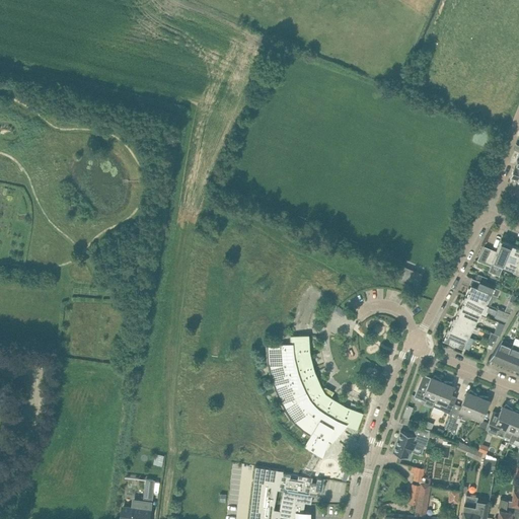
[(512,177),(518,179),(518,150),(514,148),(509,161),(515,163),(510,174),(511,175),(511,176),(513,176),(512,177)]
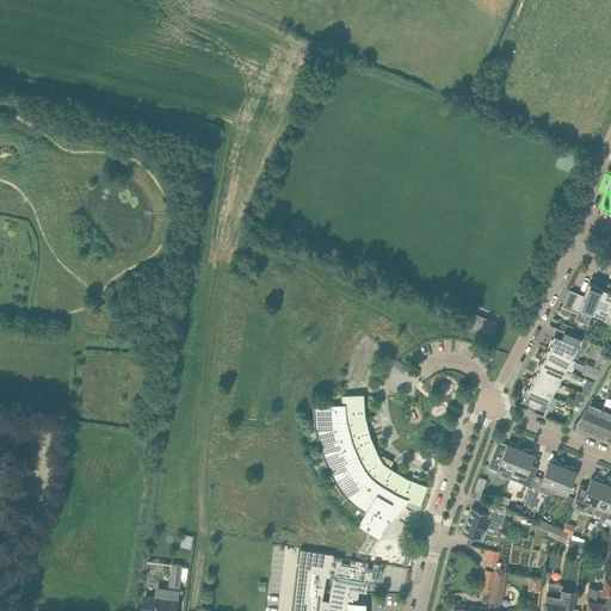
[(571,289),(561,307),(576,313),(578,310),(592,315),(603,288),(590,282),(584,295),(571,289)]
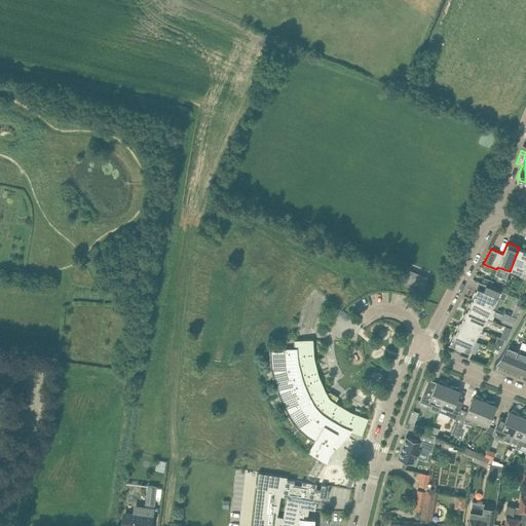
[(525,250),(519,248),(511,269),(521,273),(520,276),(525,278),(525,263),(525,262),(525,250)]
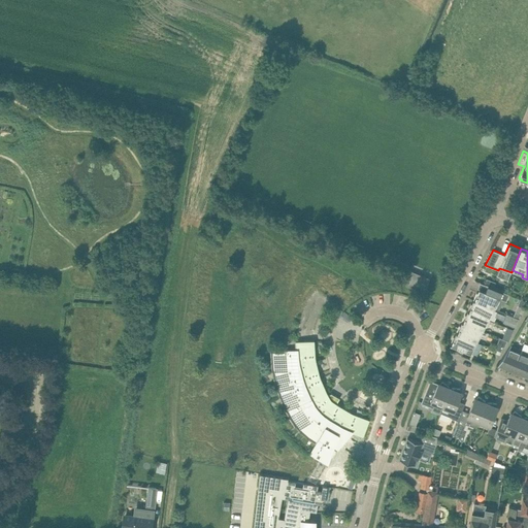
[(424,292),(429,278),(411,271),(406,285),(424,292)]
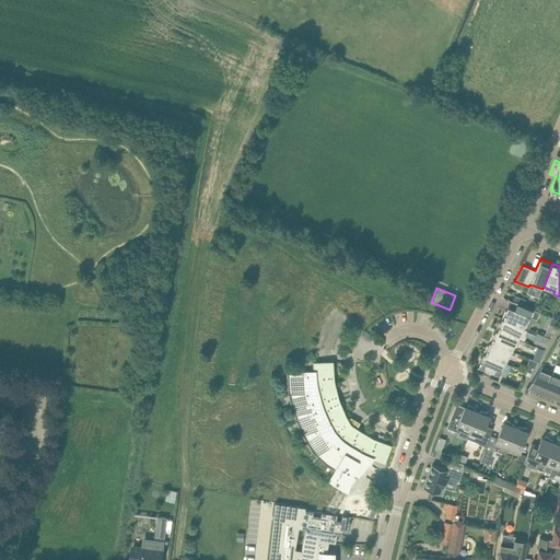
[(504,319),(503,321),(523,329),(531,316),(537,319),(540,312),(524,305),(517,303),(515,308),(509,306),(509,307),(510,307),(509,311),(505,310),(502,318),(504,319)]
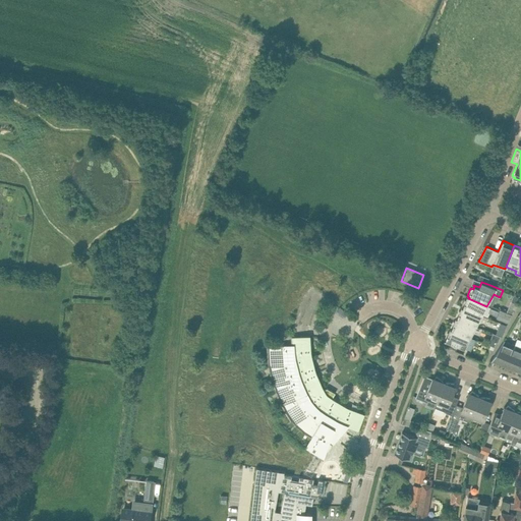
[(463,308),(462,309),(481,317),(486,306),(468,298),(467,300),(465,299),(461,307),(463,308)]
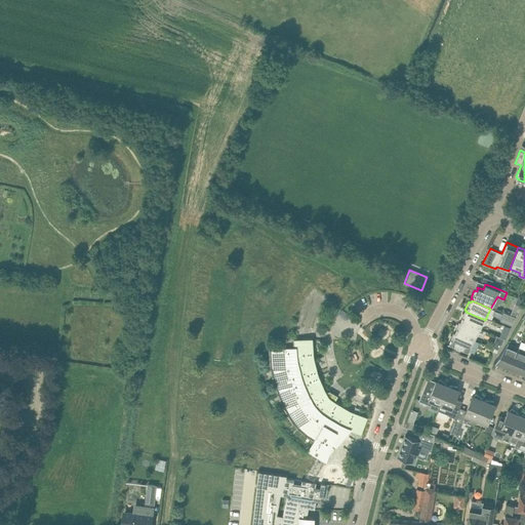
[(342,309),(338,313),(347,319),(351,315),(342,309)]
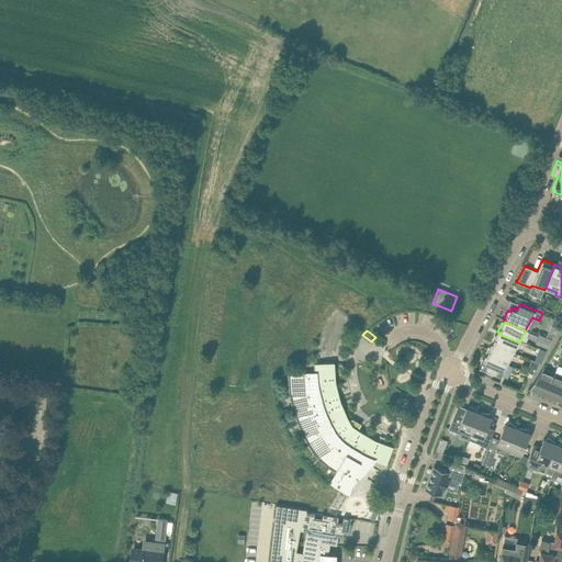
[(493,344),(493,346),(513,353),(519,343),(498,334),(498,336),(495,335),(492,344),(493,344)]
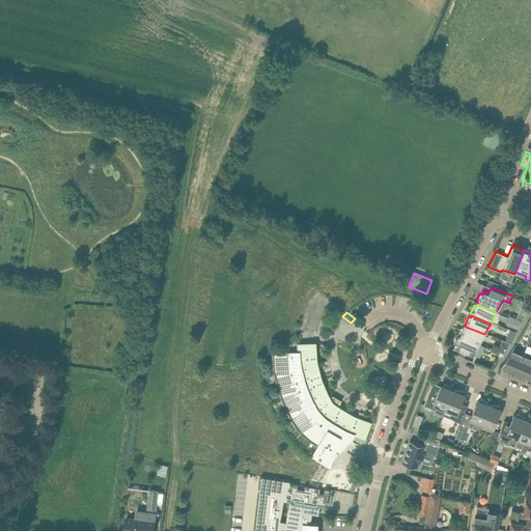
[(519,329),(522,320),(509,315),(506,324),(519,329)]
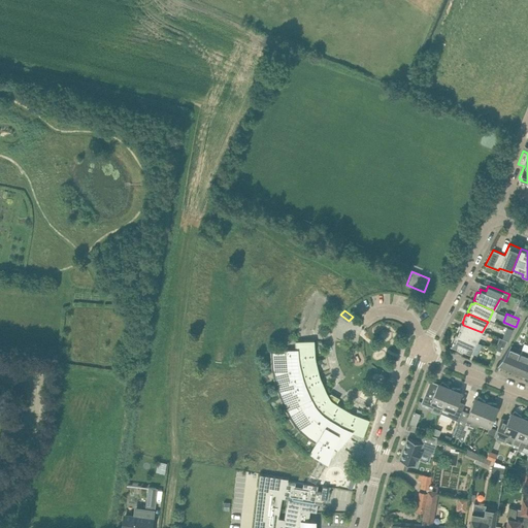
[(458,334),(457,335),(476,343),(482,332),(463,325),(462,326),(459,325),(456,333),(458,334)]
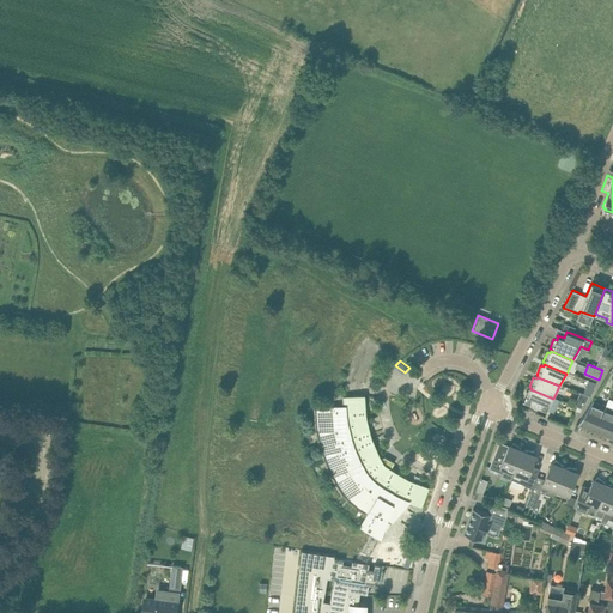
[(588,381),(583,393),(584,393),(589,395),(590,395),(595,383),(588,381)]
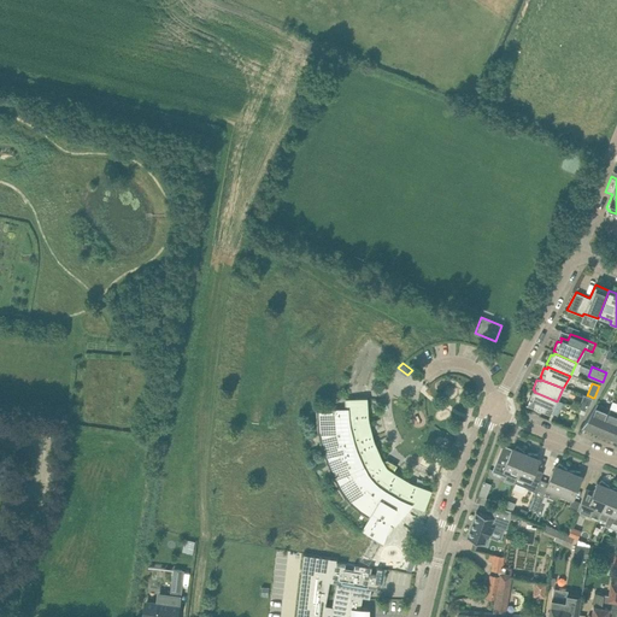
[(542,409),(551,412),(557,401),(534,392),(533,394),(530,393),(526,403),(530,404),(529,406),(541,412),(542,409)]
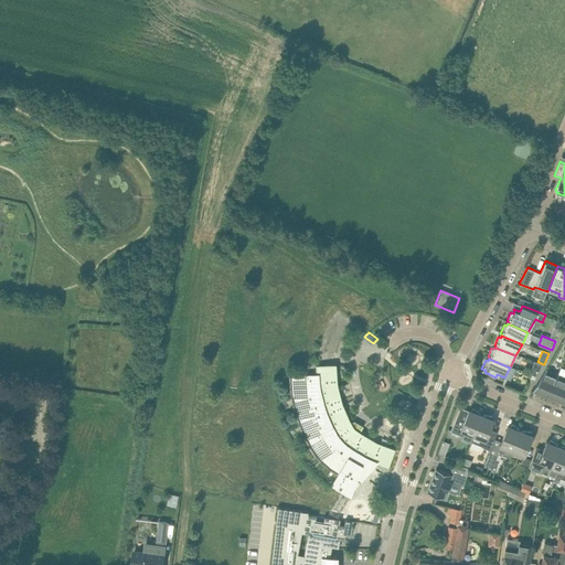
[(360,433),(363,426),(354,420),(350,423),(348,419),(349,419),(342,404),(341,405),(340,401),(341,401),(338,385),(337,385),(336,382),(337,382),(336,364),(317,366),(317,372),(290,375),(294,395),(298,411),(301,423),(308,437),(312,446),(318,454),(323,460),(331,467),(337,458),(340,460),(343,456),(348,459),(349,457),(363,465),(362,465),(370,468),(375,462),(388,467),(395,448),(379,443),(379,444),(375,443),(375,441),(361,433),(361,434),(360,433)]
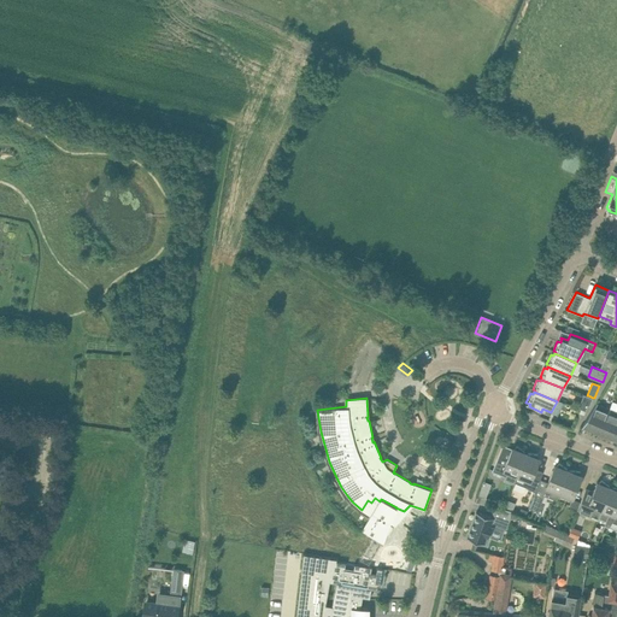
[(588,428),(600,433),(610,409),(597,404),(582,425),(583,425),(583,424),(588,428)]
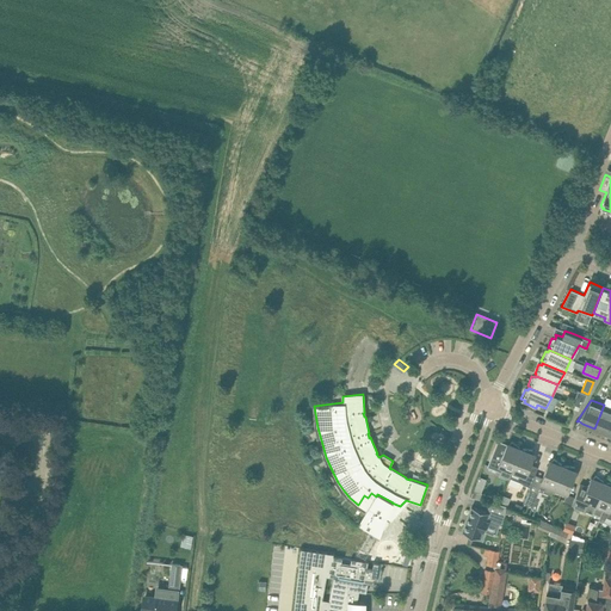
[(610,434),(610,436),(610,434),(610,407),(604,405),(594,429),(605,433),(610,434)]
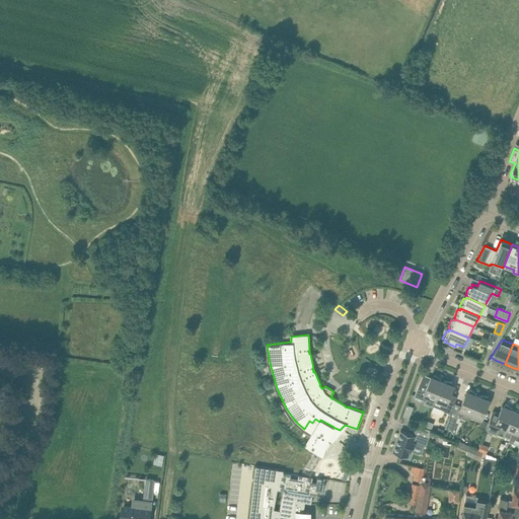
[(421,383),(416,396),(425,400),(426,400),(425,403),(432,406),(432,405),(435,398),(442,381),(441,381),(441,380),(435,375),(433,377),(429,382),(427,386),(421,383)]
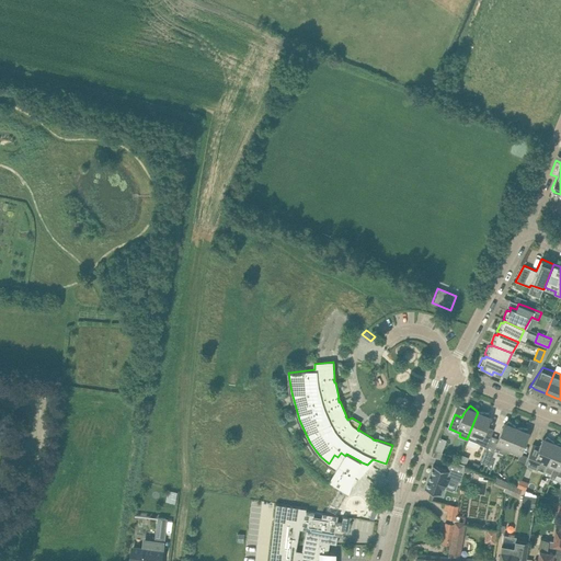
[(478,412),(470,431),(471,432),(482,436),(479,444),(487,447),(491,435),(494,430),(487,426),(488,423),(489,416),(489,413),(480,412),(480,413),(478,412)]
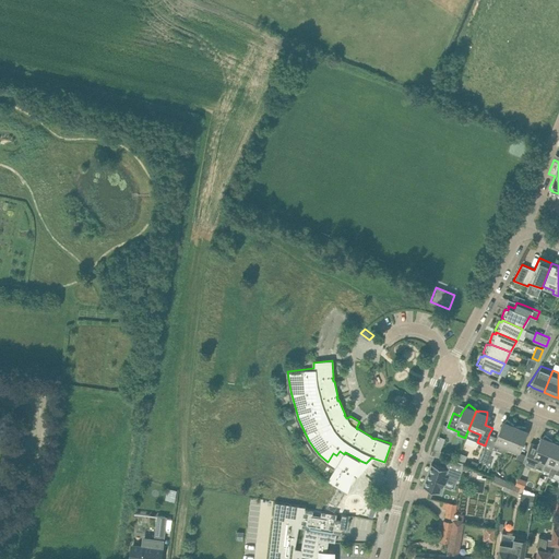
[(495,439),(491,448),(497,450),(500,442),(508,445),(515,426),(513,426),(514,425),(507,419),(504,421),(500,427),(495,440),(495,439)]
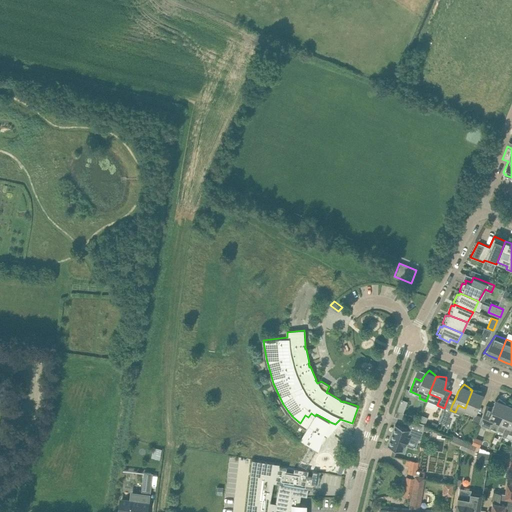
[(472,390),(465,408),(476,413),(476,412),(480,401),(481,394),(482,391),(473,390),(473,391),(472,390)]
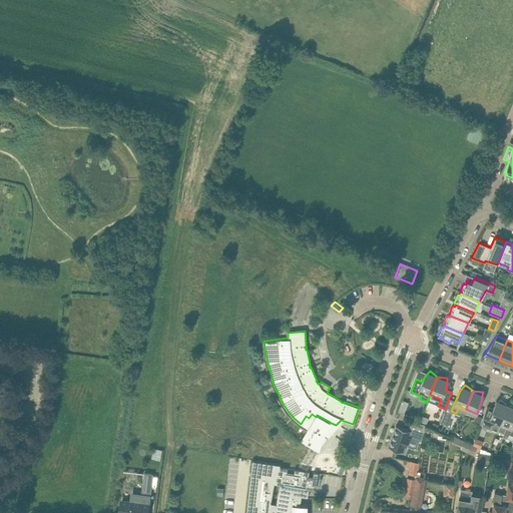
[(480,424),(497,431),(501,423),(508,406),(506,405),(507,404),(500,399),(498,402),(496,401),(496,402),(493,410),(487,407),(481,423),(480,424)]
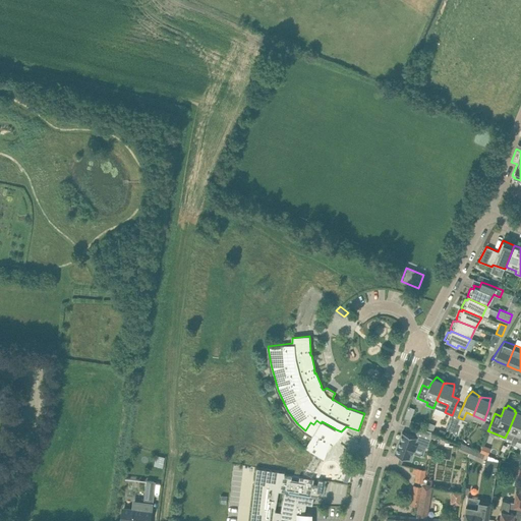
[(520,447),(520,411),(517,411),(517,412),(516,412),(509,429),(515,432),(510,444),(520,447)]
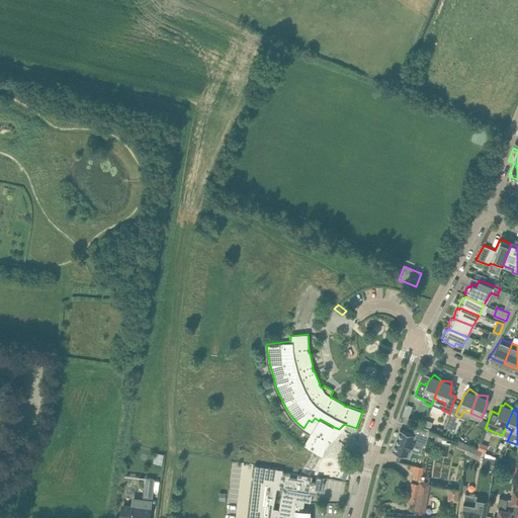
[(448,415),(444,426),(451,429),(456,418),(448,415)]
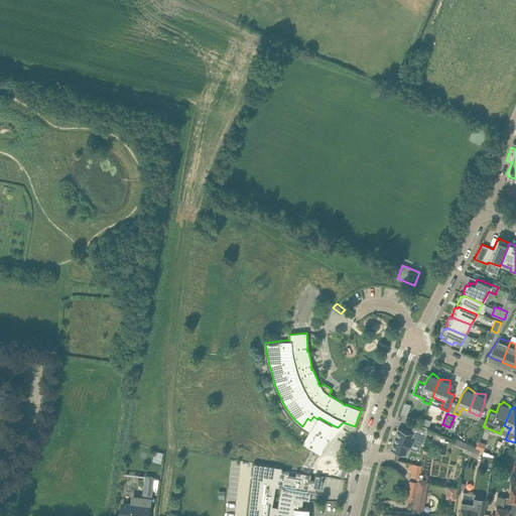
[(307,418),(302,426),(309,431),(301,444),(320,455),(327,437),(329,438),(338,427),(331,424),(332,424),(318,417),(317,419),(313,416),(310,420),(307,418)]
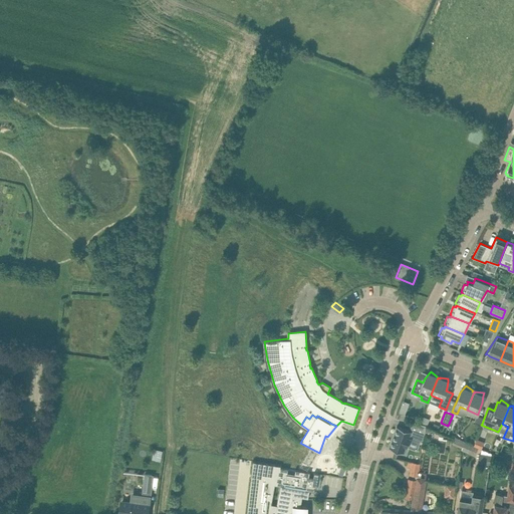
[(427,425),(429,419),(423,417),(421,423),(427,425)]
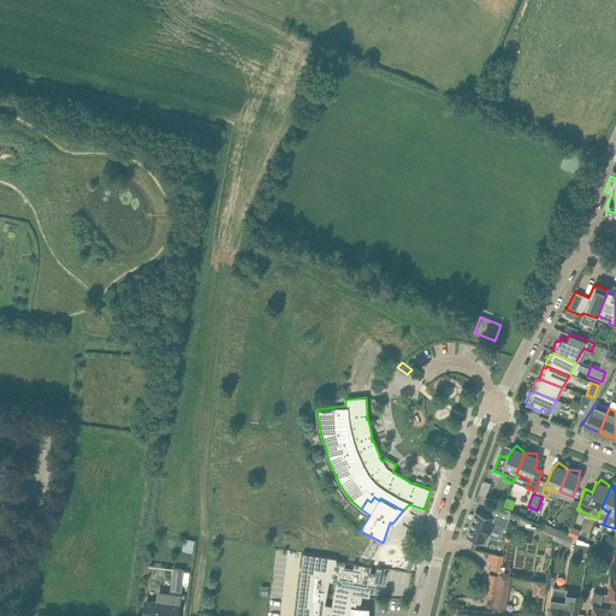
[(507,529),(510,509),(495,505),(491,515),(475,510),(467,537),(484,543),(486,535),(489,535),(492,525),(507,529)]
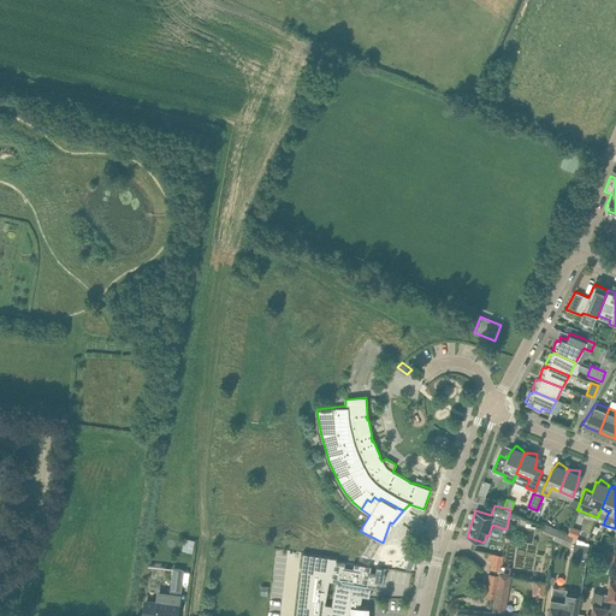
[(573,537),(557,529),(554,538),(569,544),(573,537)]
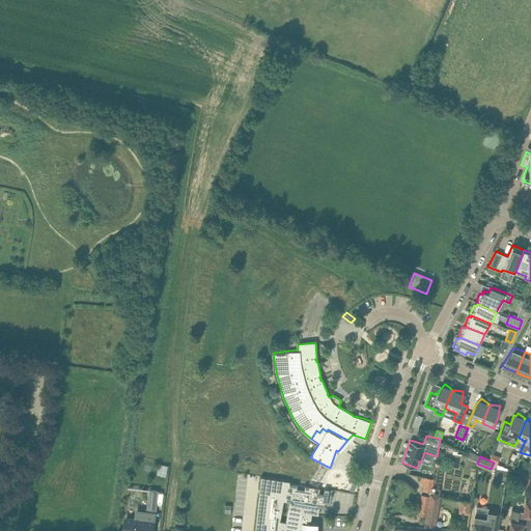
[(261,476),(254,530),(312,530),(313,524),(310,524),(311,521),(312,513),(289,509),(288,509),(285,523),(280,523),(283,502),(289,503),(291,494),(288,494),(290,482),(290,480),(261,476)]
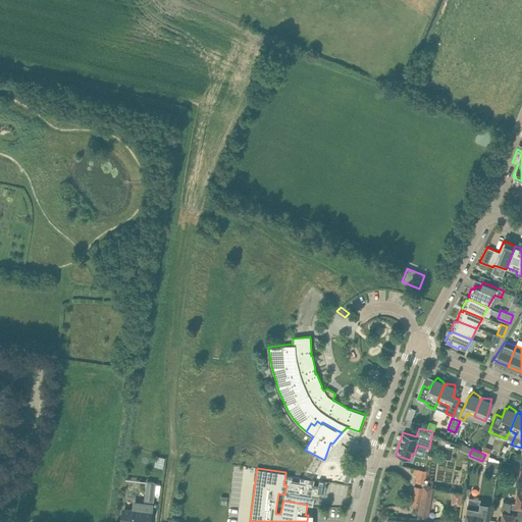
[(417,469),(415,482),(424,483),(426,471),(426,470),(420,469),(417,469)]
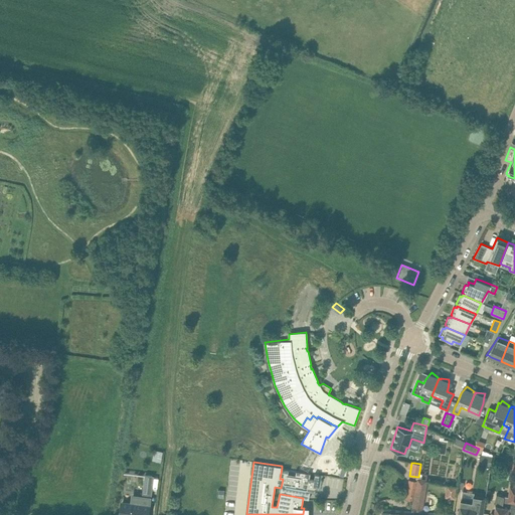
[(282,468),(280,479),(283,479),(281,488),(280,494),(281,494),(303,498),(309,499),(310,491),(315,491),(315,488),(317,488),(319,475),(315,474),(314,478),(310,477),(310,473),(297,471),(296,471),(296,475),(288,473),(289,470),(290,470),(290,469),(282,468)]
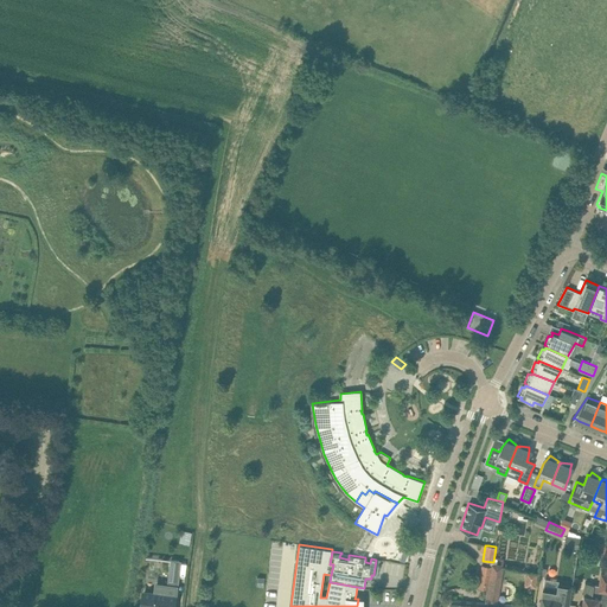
[(490,579),(492,567),(481,564),(478,583),(489,586),(490,583),(490,579)]
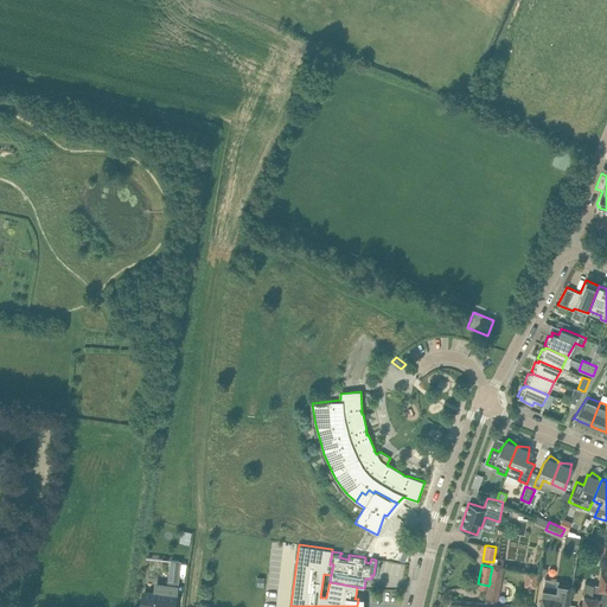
[(492,567),(490,579),(500,581),(503,567),(493,566),(492,567)]
